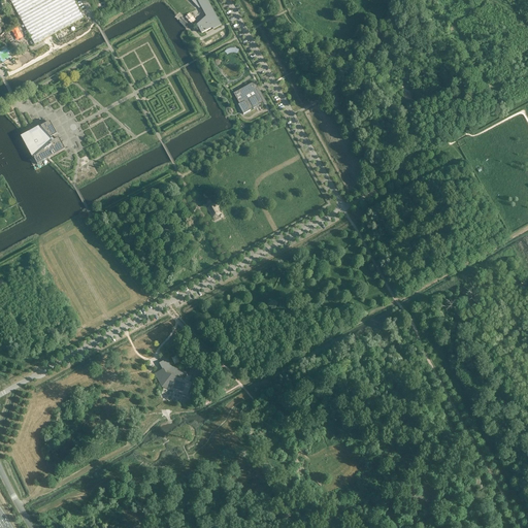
[(9,0),(35,45),(84,20),(83,18),(73,0),(9,0)]
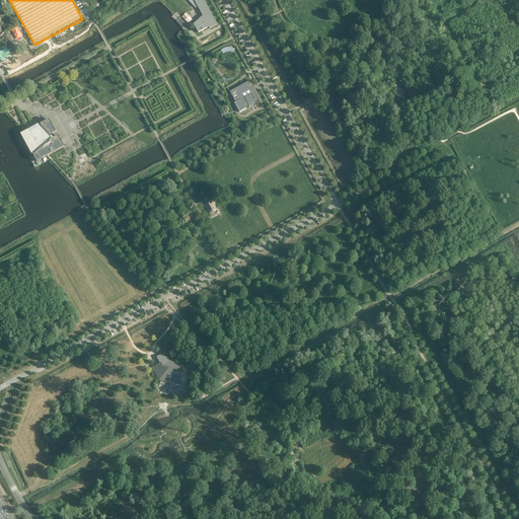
[(196,27),(195,28),(195,27),(194,27),(193,27),(193,28),(193,29),(194,30),(195,30),(196,29),(198,32),(209,27),(210,28),(217,24),(203,0),(187,0),(196,8),(198,7),(203,16),(194,25),(196,27)]
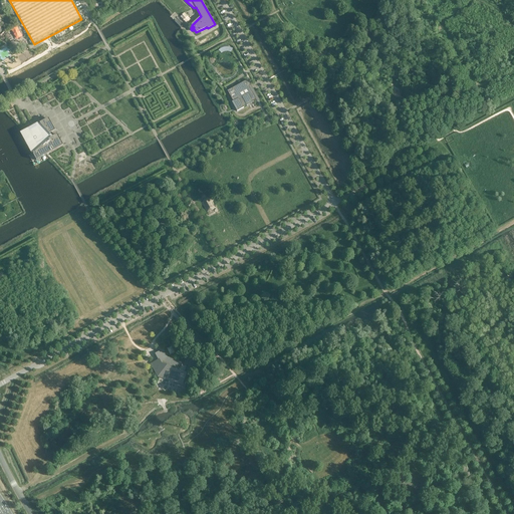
[(249,86),(246,80),(227,91),(237,109),(256,99),(252,92),(249,87),(249,86)]
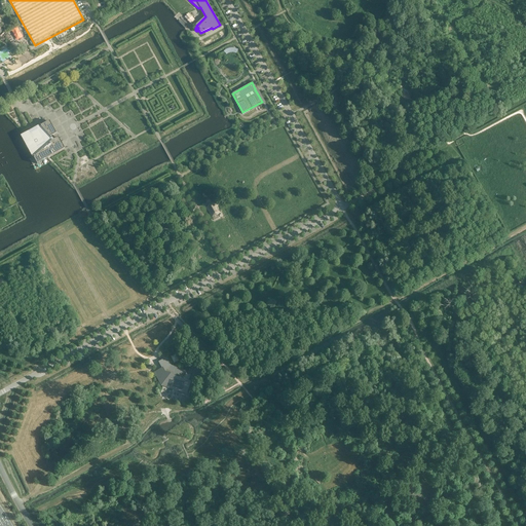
[(65,149),(49,121),(26,135),(31,141),(30,141),(40,153),(34,158),(37,164),(65,149)]
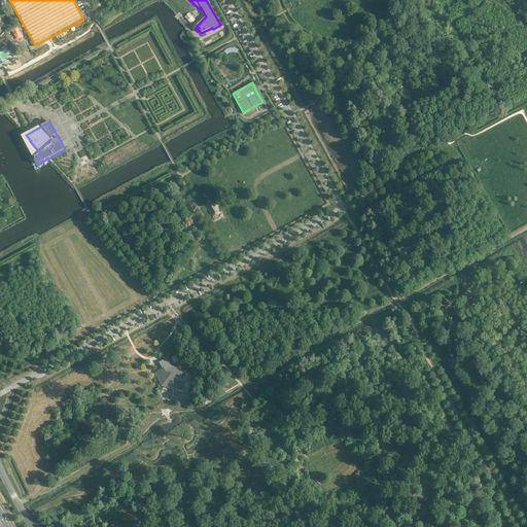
[(214,204),(212,205),(209,206),(207,208),(212,217),(215,217),(217,215),(219,214),(214,204)]
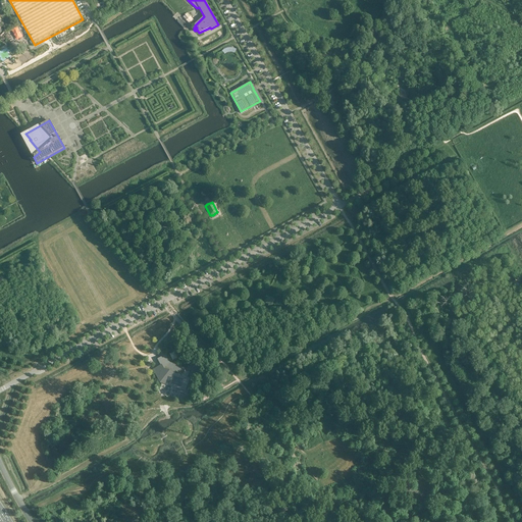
[(165,355),(157,359),(160,366),(154,369),(161,381),(186,389),(189,380),(183,377),(186,368),(169,363),(165,355)]
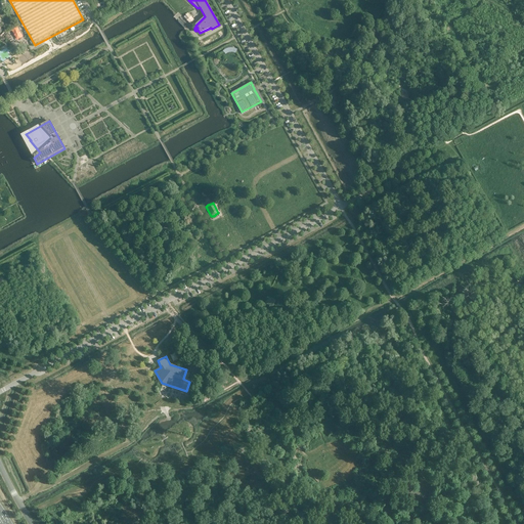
All buildings are outlined.
